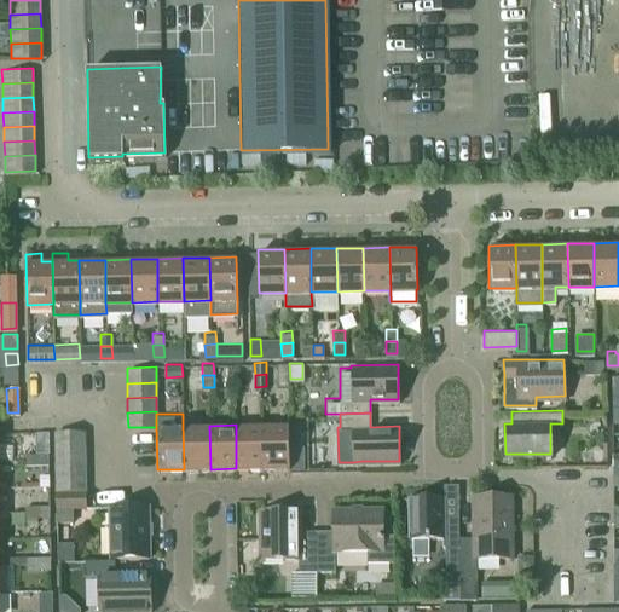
[(261,425),(236,425),(236,468),(262,468),(261,425)]
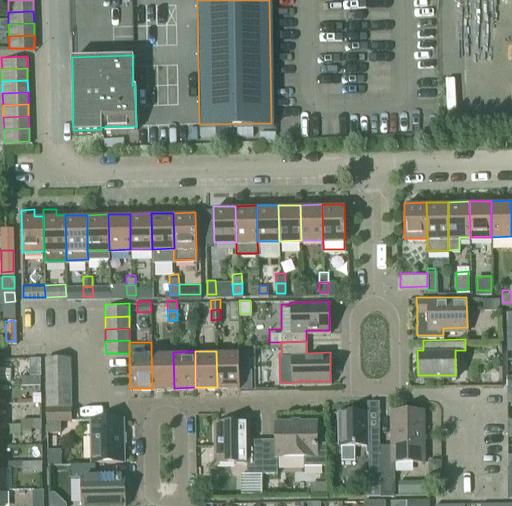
[(238,351),(216,351),(217,387),(239,386),(238,351)]
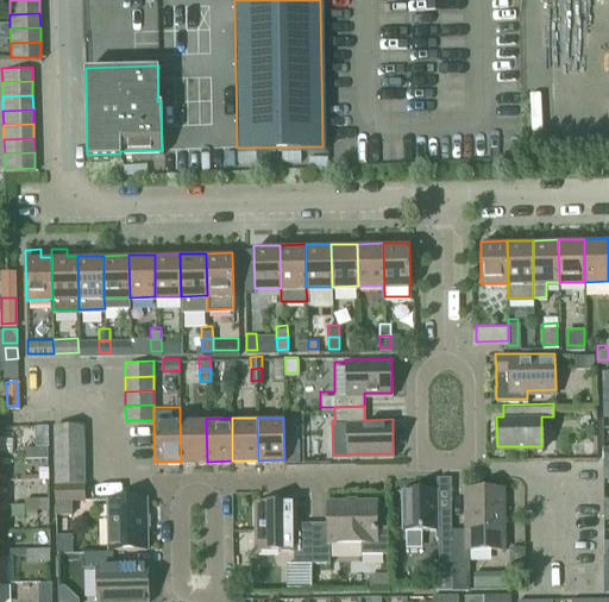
[(206,419),(180,419),(181,462),(207,462),(206,419)]
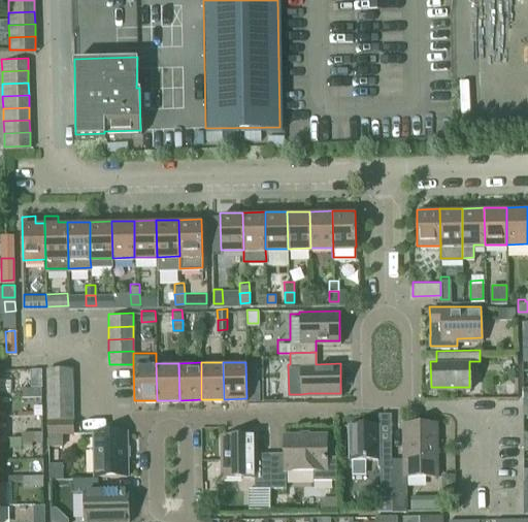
[(72,365),(46,366),(47,379),(72,379),(72,365)]
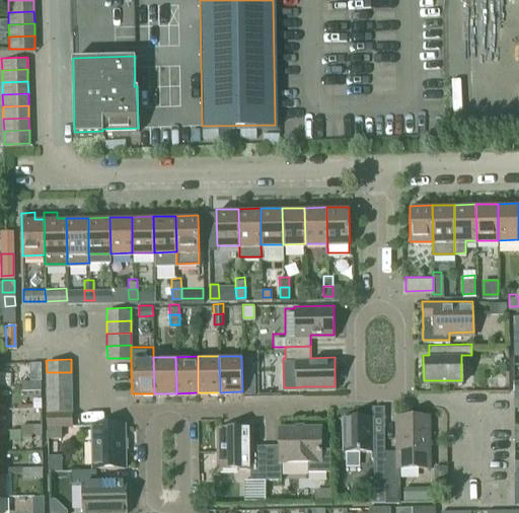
[(71,372),(47,372),(47,384),(71,384),(71,372)]
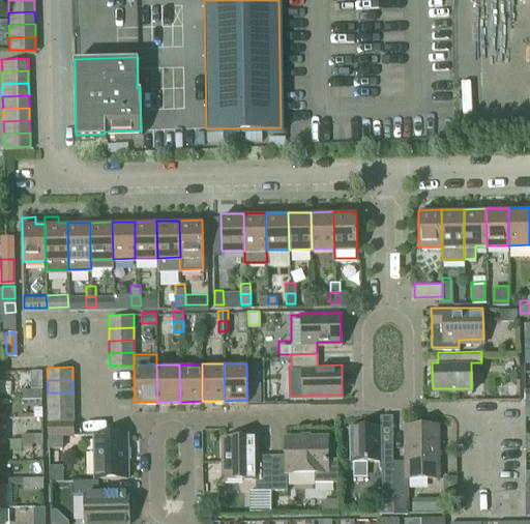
[(41,385),(31,386),(31,396),(41,396),(41,385)]
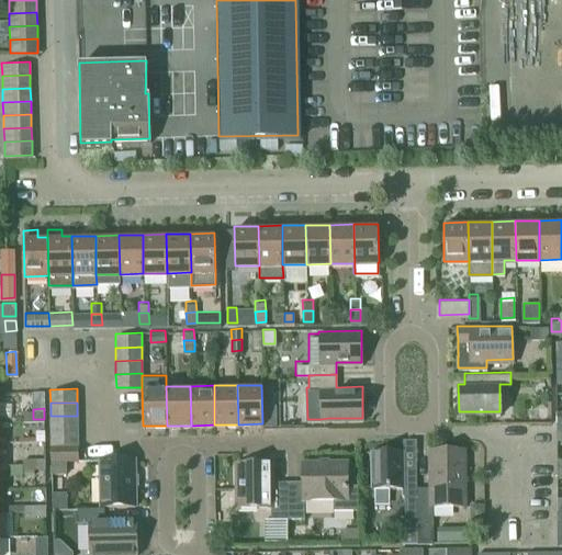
[(33,409),(22,409),(22,419),(33,419),(33,409)]
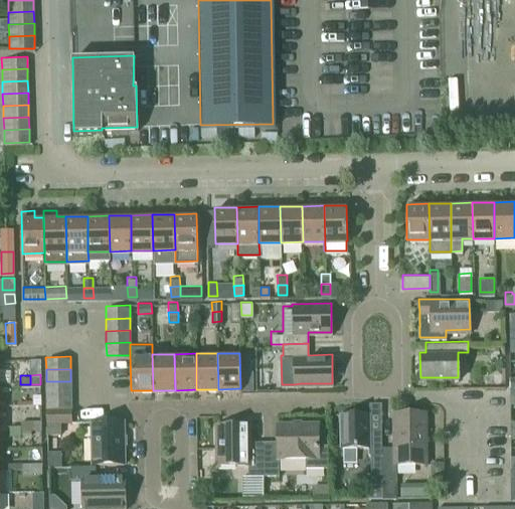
[(70,381),(46,381),(46,393),(70,393),(70,381)]
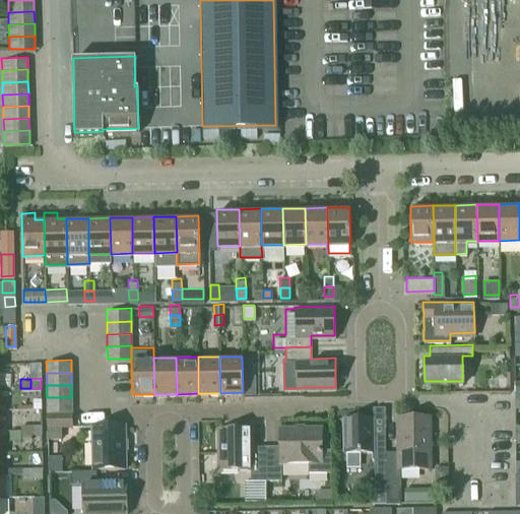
[(71,397),(47,397),(47,410),(71,410),(71,397)]
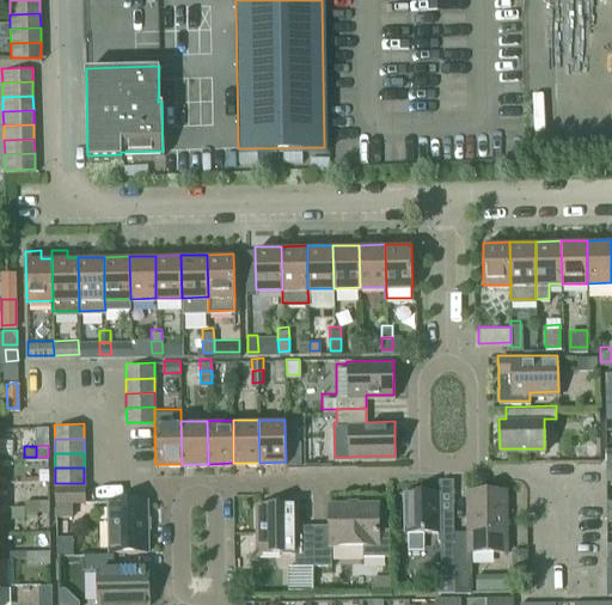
[(85,484),(55,486),(56,500),(56,514),(71,513),(71,499),(85,499),(85,484)]
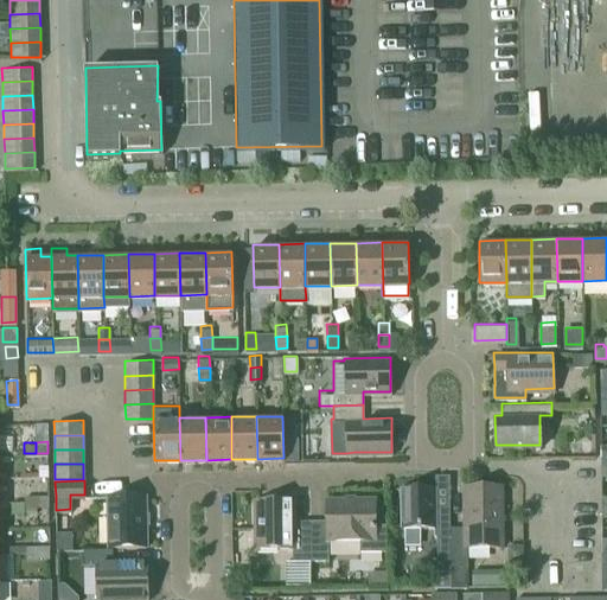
[(434,484),(401,485),(401,524),(401,536),(417,536),(417,524),(434,524),(434,535),(439,535),(439,568),(434,568),(434,583),(449,583),(449,525),(449,504),(435,505),(434,484)]
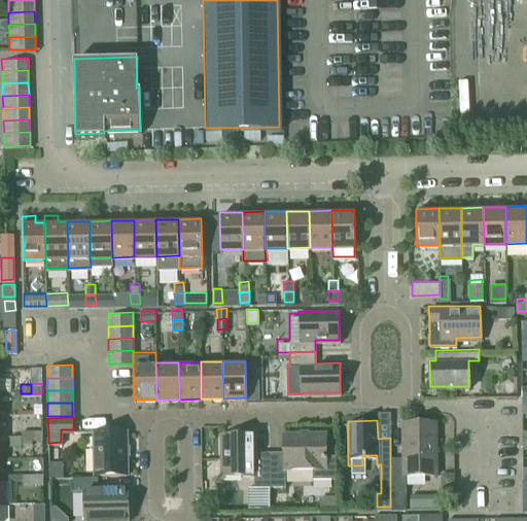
[(402,455),(390,456),(390,507),(406,507),(405,488),(405,472),(435,472),(435,420),(402,420),(402,455)]
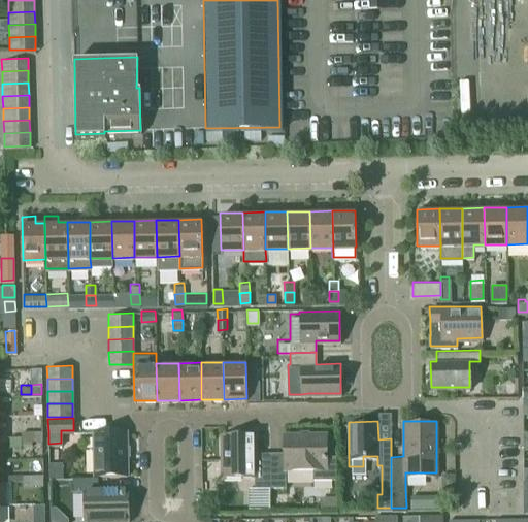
[(42,428),(32,429),(32,438),(42,438),(42,428)]
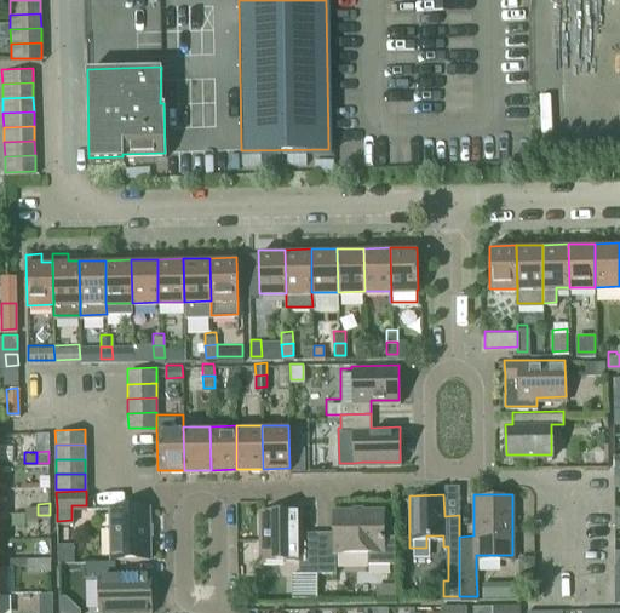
[(38,504),(26,504),(26,515),(38,515),(38,504)]
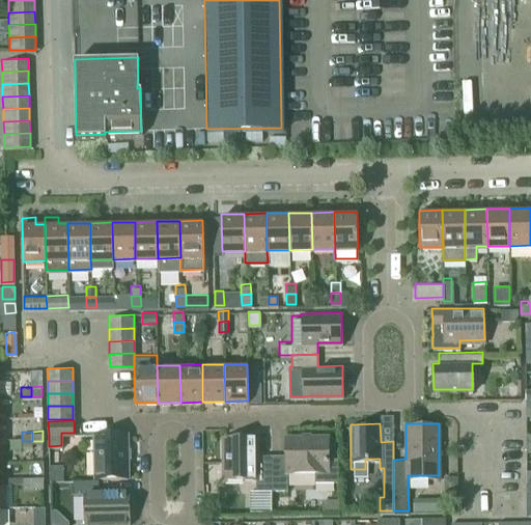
[(127,432),(93,432),(94,476),(128,475),(127,432)]
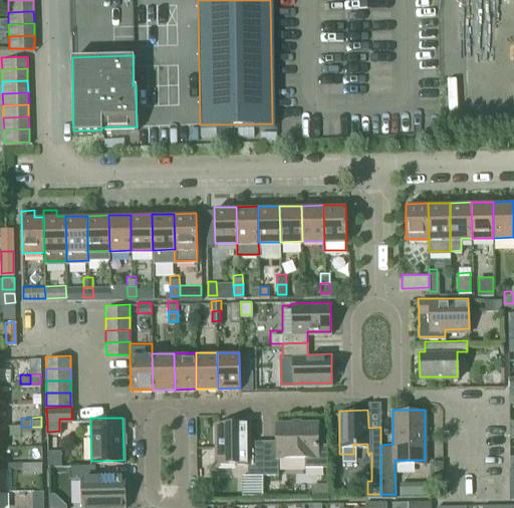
[(276,438),(262,439),(263,472),(278,472),(277,455),(304,455),(304,465),(326,465),(326,442),(317,442),(317,420),(276,421),(276,438)]
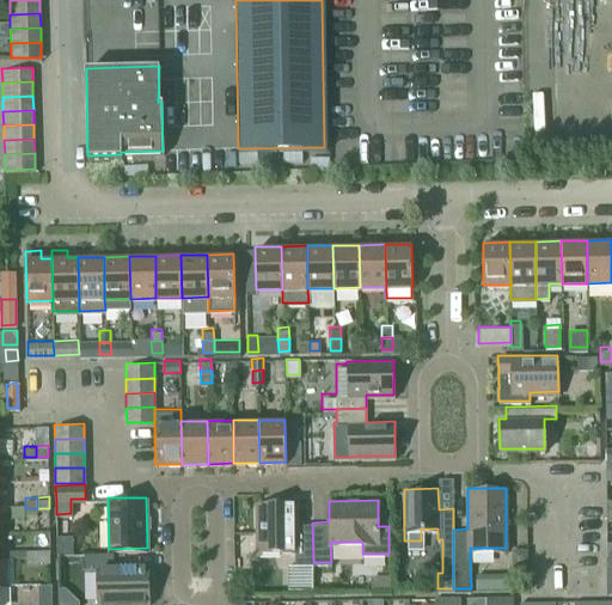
[(295,502),(256,502),(257,550),(294,549),(294,562),(313,562),(312,523),(295,523),(295,502)]
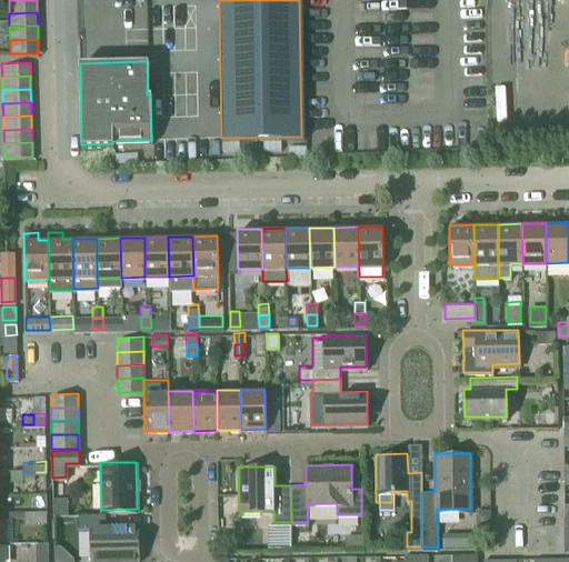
[(68,495),(52,497),(53,512),(68,512),(68,495)]
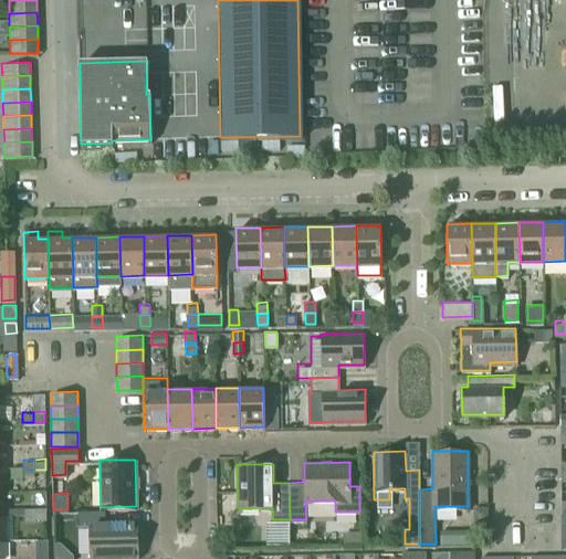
[(46,506),(35,507),(35,517),(46,517),(46,506)]
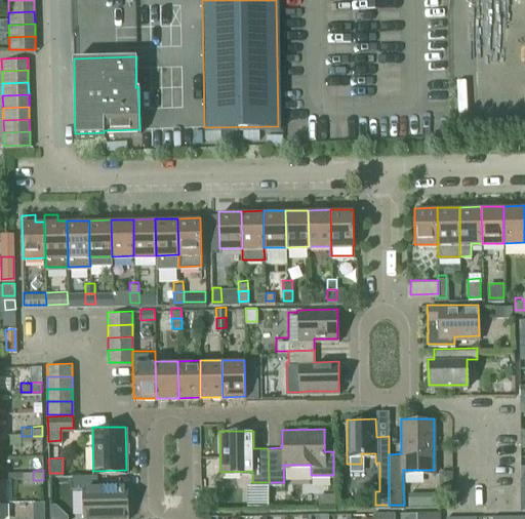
[(33,471),(23,471),(23,480),(33,480),(33,471)]
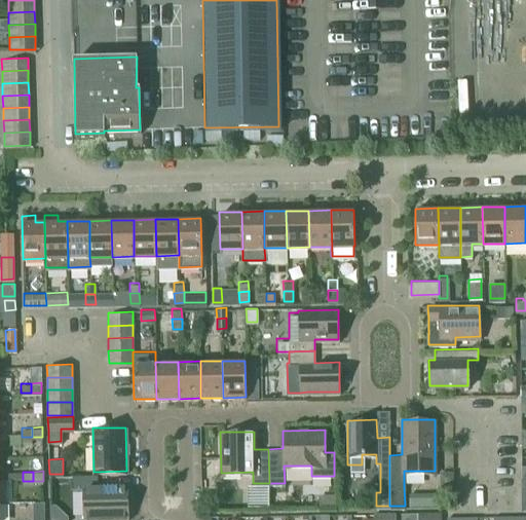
[(97,473),(72,474),(73,487),(83,487),(84,519),(127,518),(126,485),(98,485),(97,473)]
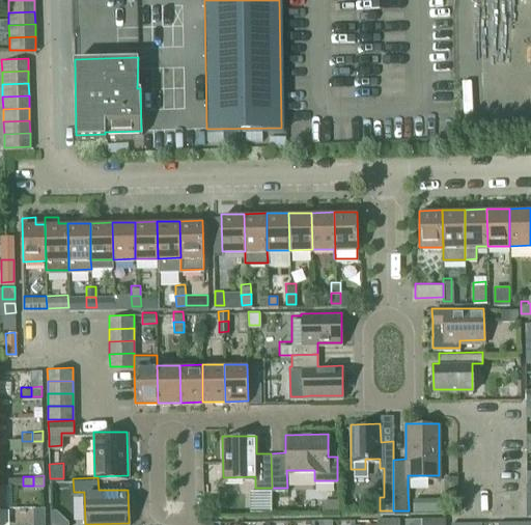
[(271,489),(249,489),(249,509),(271,509),(271,489)]
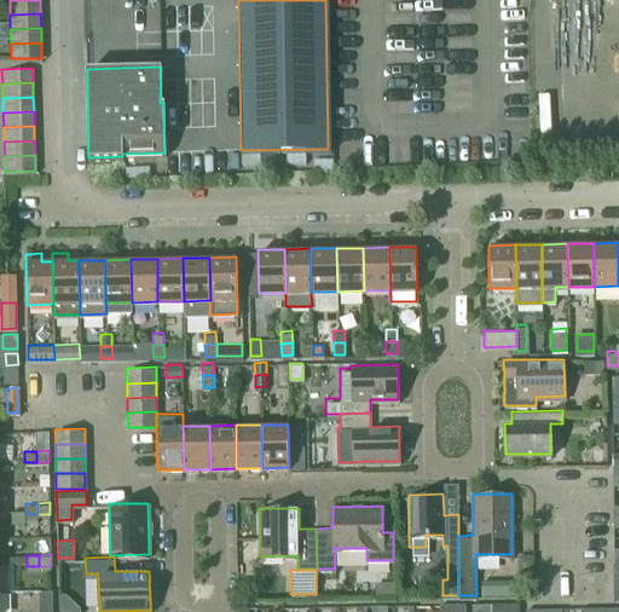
[(393,582),(374,582),(375,596),(394,596),(393,582)]
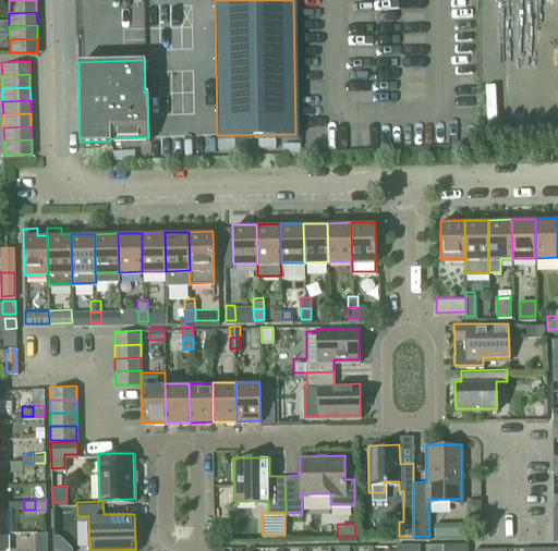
[(466,550),(468,541),(443,542),(443,550),(466,550)]
